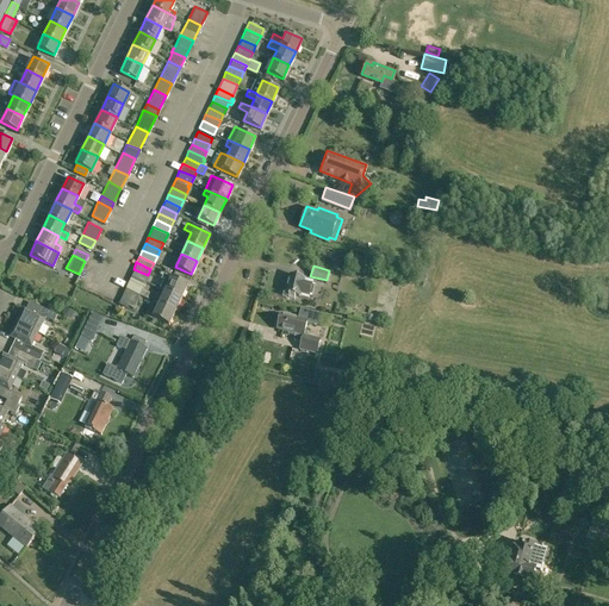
[(134,269),(130,276),(144,282),(148,275),(134,269)]
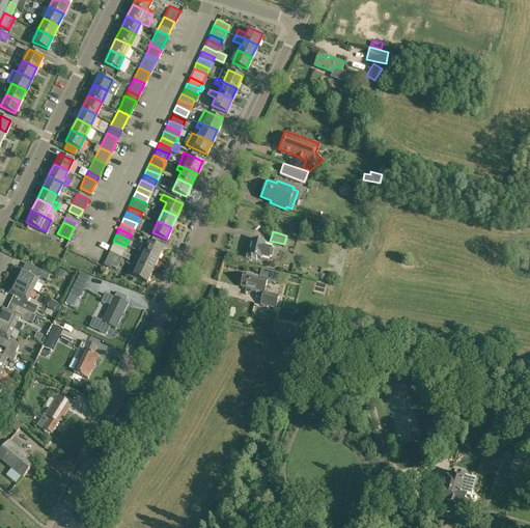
[(138,249),(157,258),(163,247),(141,237),(139,242),(141,242),(138,249)]
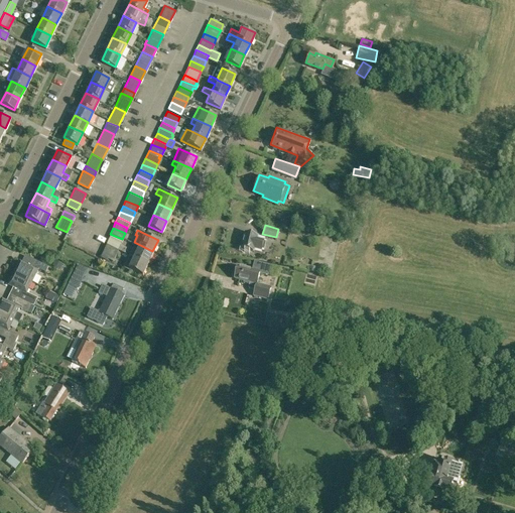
[(258,250),(260,251),(260,249),(262,250),(265,239),(263,238),(264,236),(256,234),(245,231),(241,246),(252,249),(258,250)]
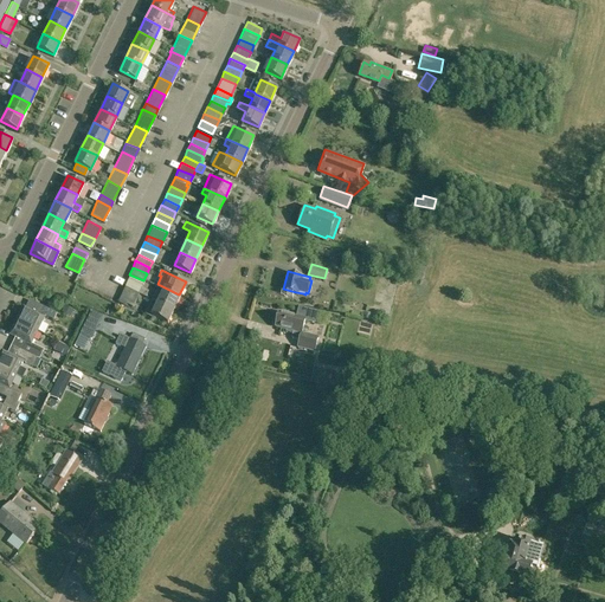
[(129,274),(124,284),(139,291),(145,295),(148,289),(141,285),(143,280),(129,274)]
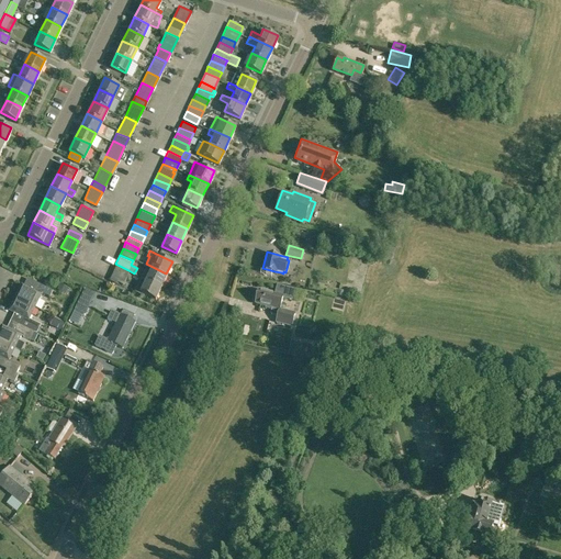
[(112,270),(125,277),(128,270),(115,264),(112,270)]
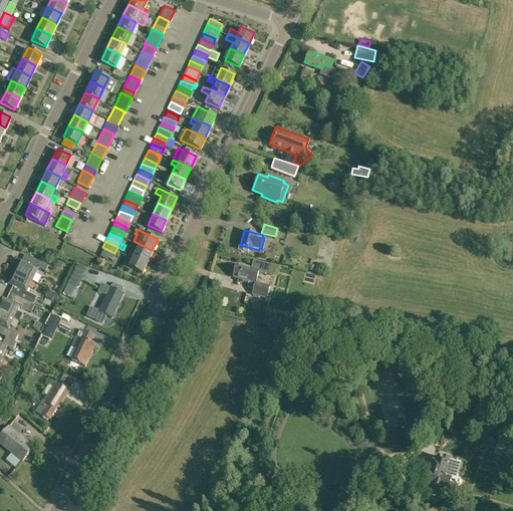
[(127,252),(147,261),(152,250),(134,241),(133,241),(127,252)]
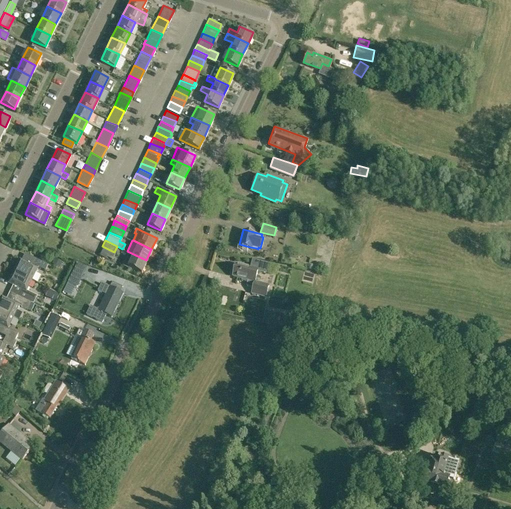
[(99,251),(112,257),(114,252),(102,246),(99,251)]
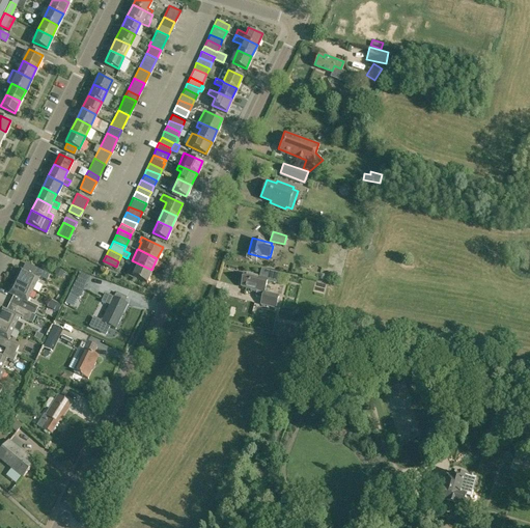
[(127,272),(146,281),(151,270),(132,260),(127,272)]
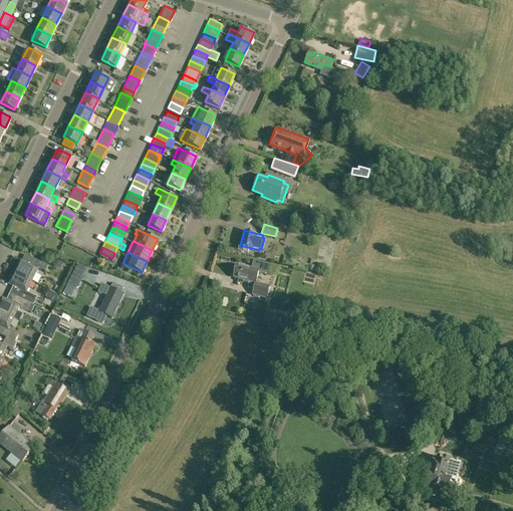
[(59,266),(61,261),(54,257),(51,263),(59,266)]
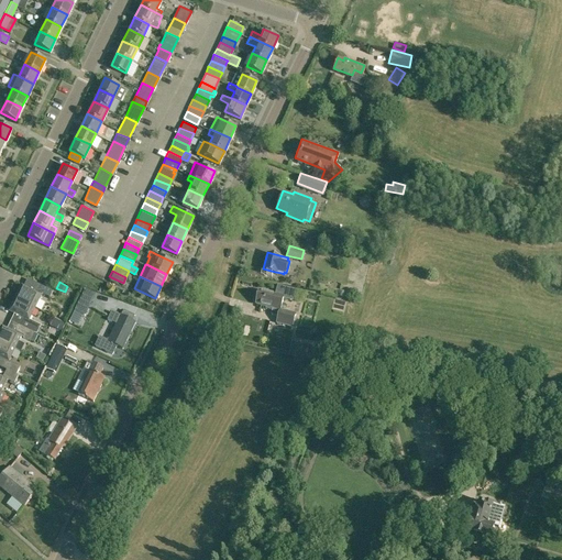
[(14,296),(34,306),(41,293),(21,283),(14,296)]
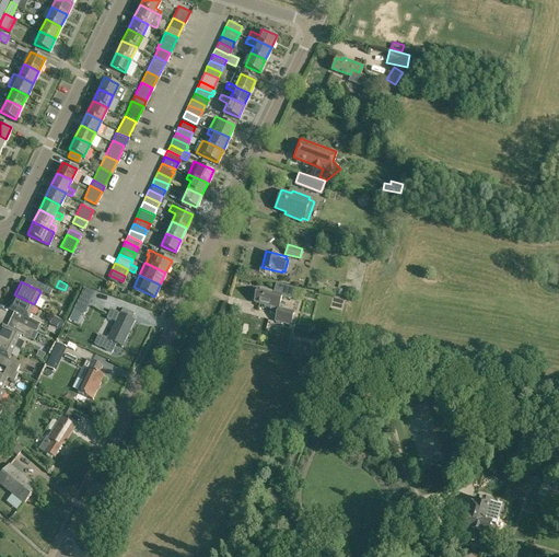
[(274,318),(290,323),(294,309),(278,305),(281,294),(291,297),(293,286),(276,281),(272,290),(257,287),(254,300),(270,304),(268,310),(275,312),(274,318)]
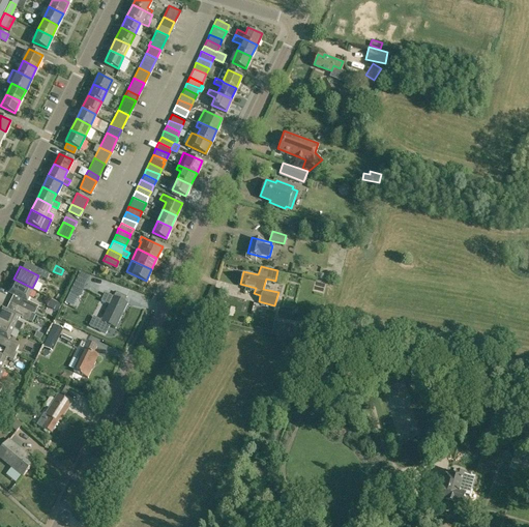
[(38,273),(47,277),(49,272),(41,268),(38,273)]
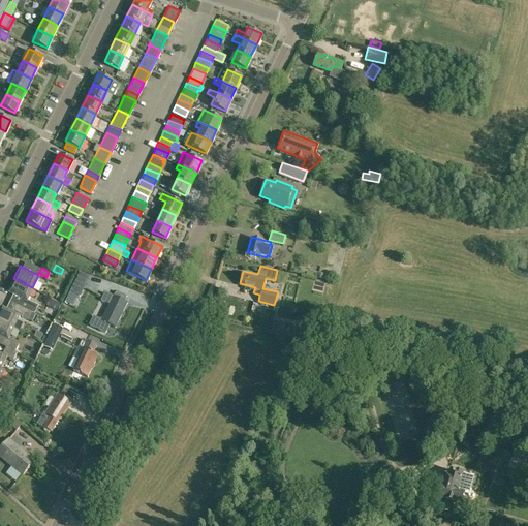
[(19,304),(34,311),(37,305),(26,299),(32,287),(13,278),(7,289),(22,297),(19,304)]
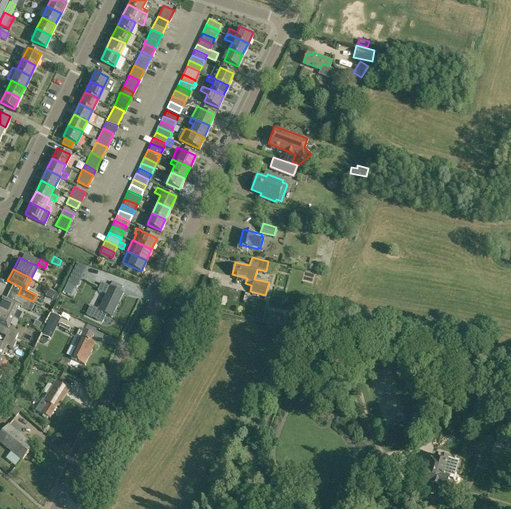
[(81,275),(72,270),(67,280),(76,284),(81,275)]
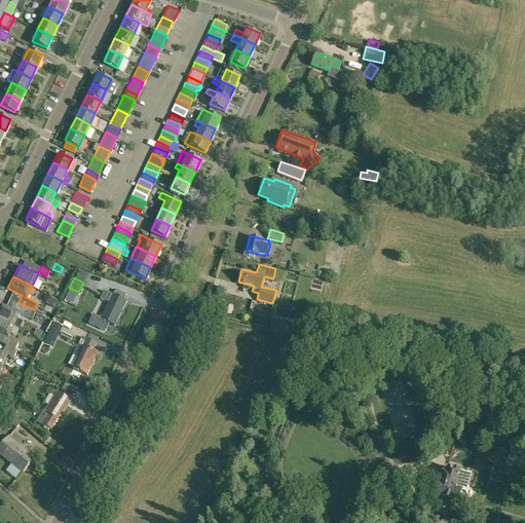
[(98,323),(105,327),(108,320),(113,323),(125,299),(122,298),(125,293),(123,292),(125,287),(117,283),(112,293),(104,289),(100,296),(108,301),(101,316),(98,323)]
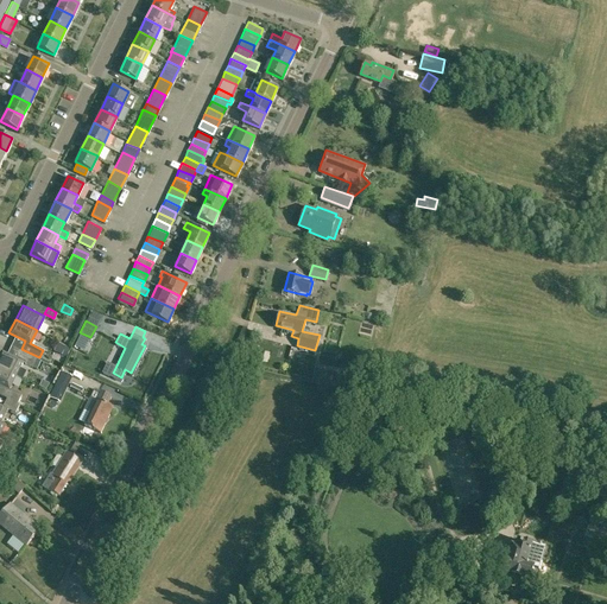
[(40,358),(39,357),(21,349),(17,357),(1,349),(0,351),(0,366),(14,374),(21,360),(36,367),(40,358)]
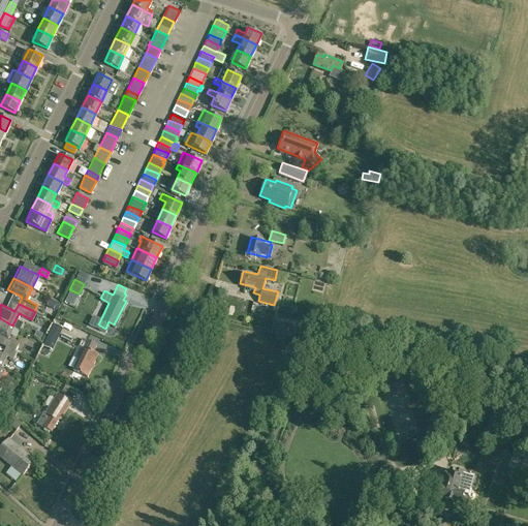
[(271,331),(309,338),(311,329),(312,321),(302,319),(302,321),(298,320),(298,319),(292,318),(285,316),(284,321),(273,319),(271,331)]
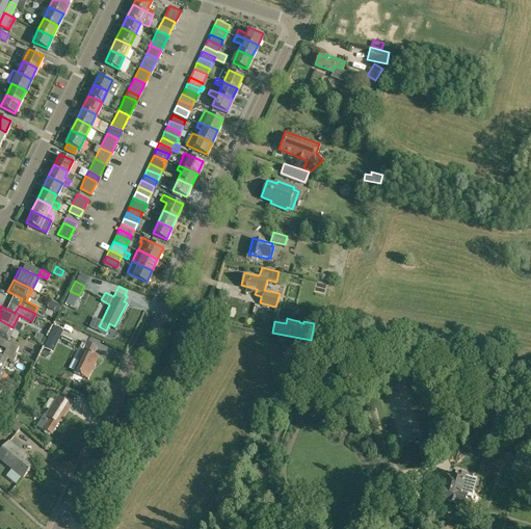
[(0,345),(5,347),(21,355),(22,352),(18,350),(15,349),(18,344),(7,339),(12,327),(0,320),(0,335),(3,337),(0,342),(0,345)]
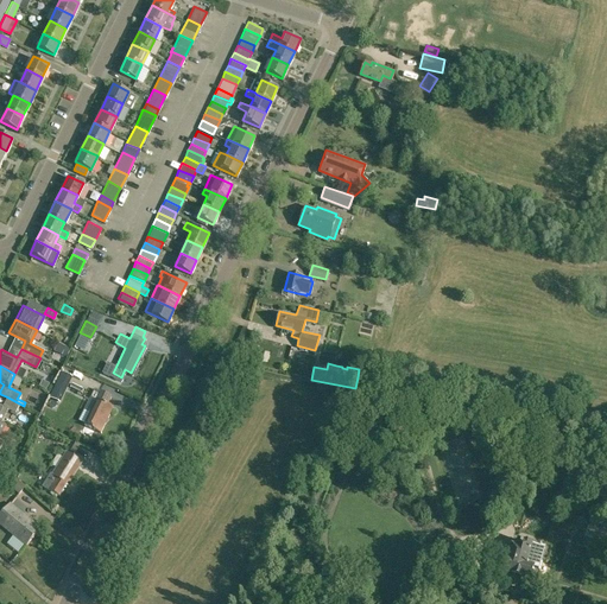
[(61,369),(55,382),(65,387),(71,374),(61,369)]
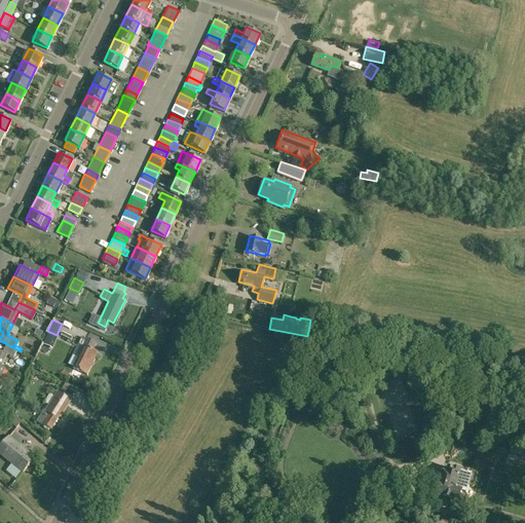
[(72,366),(86,372),(97,350),(92,348),(96,341),(85,336),(84,336),(81,335),(77,341),(82,344),(78,353),(76,351),(74,356),(77,357),(72,366)]
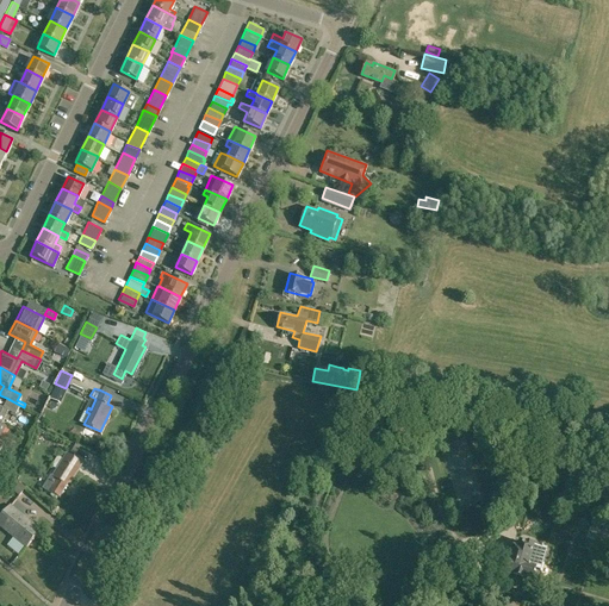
[(0,422),(6,408),(14,412),(17,407),(22,410),(24,407),(6,398),(1,406),(0,405),(0,422)]
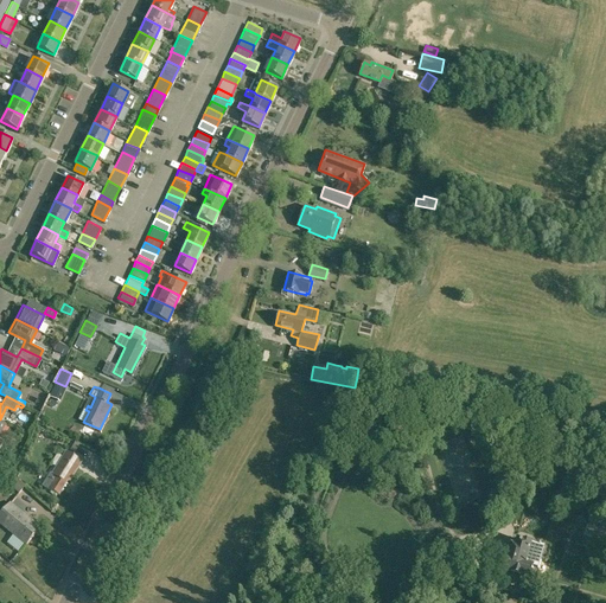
[(49,487),(58,492),(68,475),(70,476),(81,460),(65,450),(52,472),(50,470),(40,483),(48,488),(49,487)]
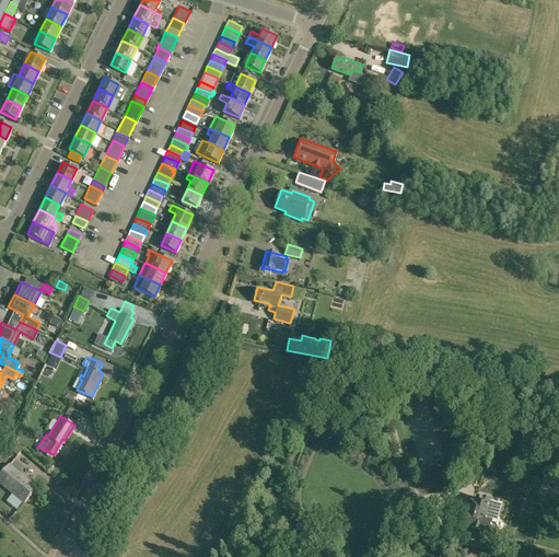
[(14,438),(18,432),(12,429),(9,434),(14,438)]
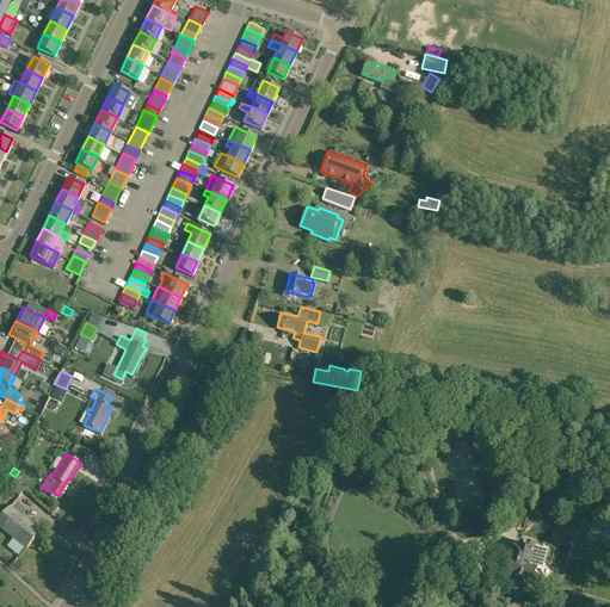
[(5,484),(18,495),(24,487),(12,476),(8,475),(2,482),(6,484),(5,484)]
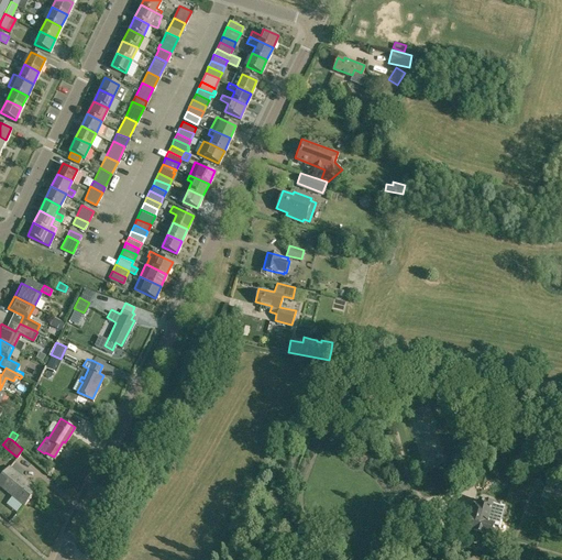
[(451,458),(454,471),(465,468),(462,454),(451,458)]
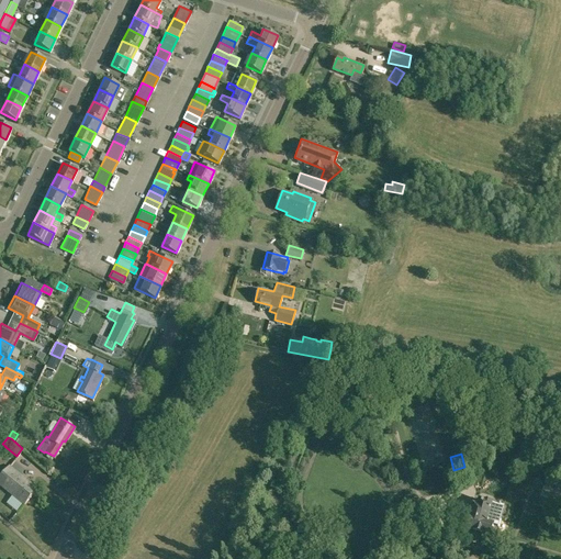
[(0,483),(23,503),(36,487),(9,464),(0,474),(0,483)]
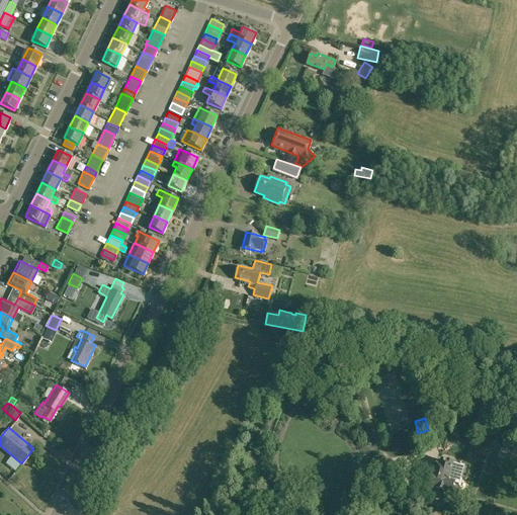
[(497,456),(514,461),(516,452),(516,435),(515,435),(513,441),(502,438),(497,456)]
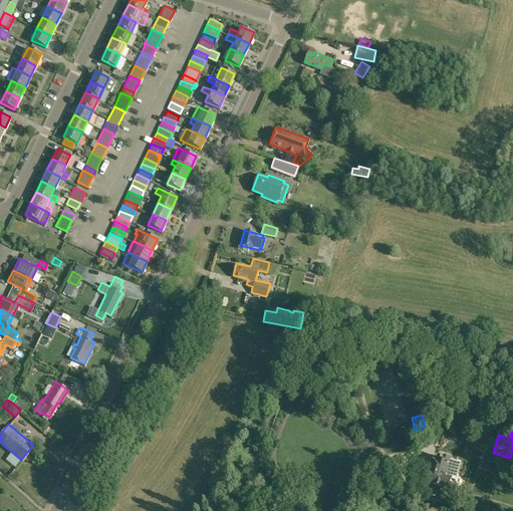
[(428,490),(444,495),(445,490),(447,491),(447,489),(452,491),(453,490),(455,483),(454,482),(457,472),(461,473),(465,462),(456,459),(455,462),(437,457),(437,458),(434,457),(433,462),(432,462),(429,473),(426,484),(429,486),(428,490)]
